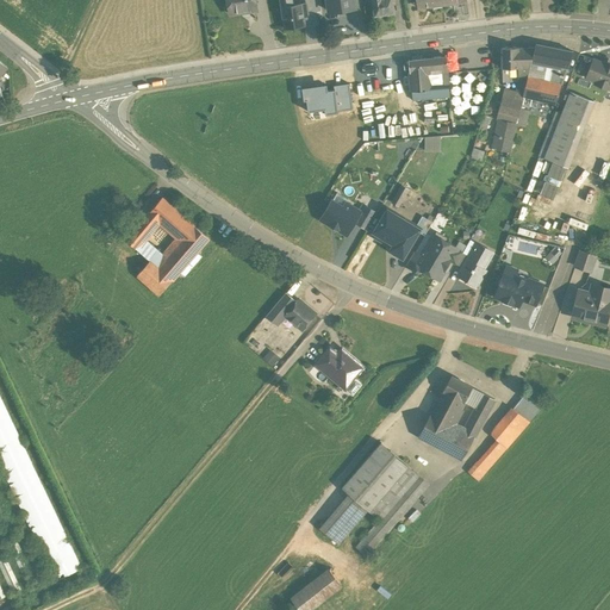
[(226,0),(228,1),(230,14),(256,11),(255,0),(226,0)]
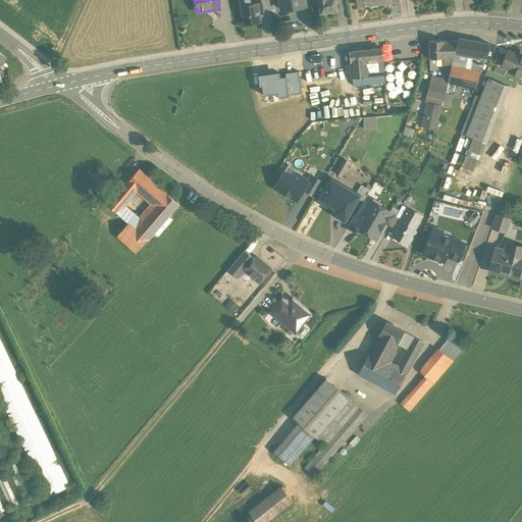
[(303,0),(279,0),(281,10),(304,7),(303,0)]
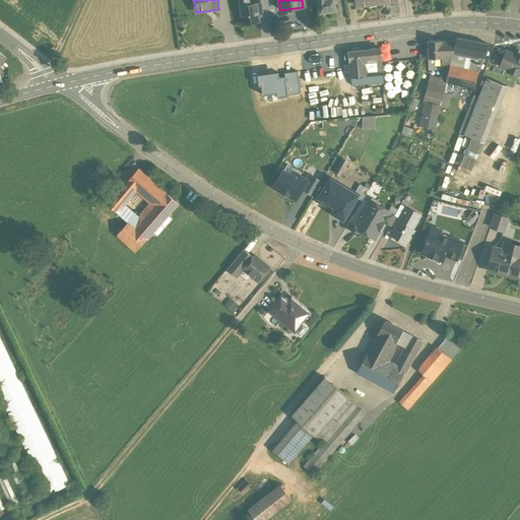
[(317,0),(320,12),(335,10),(333,0),(317,0)]
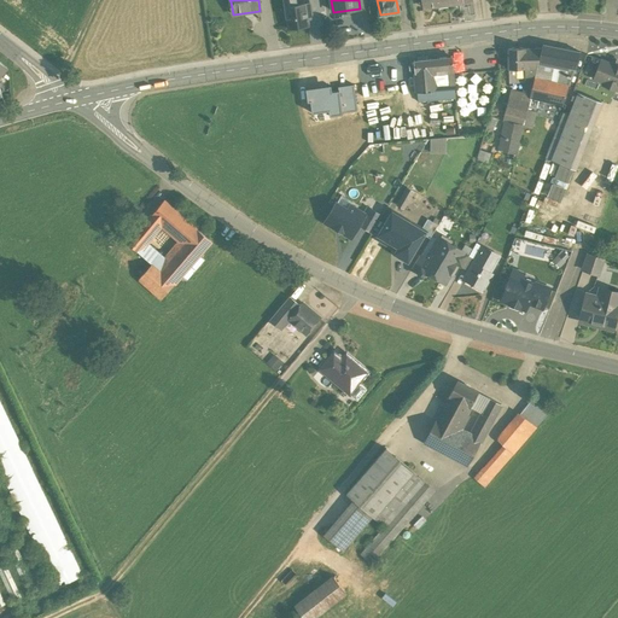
[(296,5),(285,6),(289,29),(309,25),(308,19),(313,18),(310,3),(296,5)]
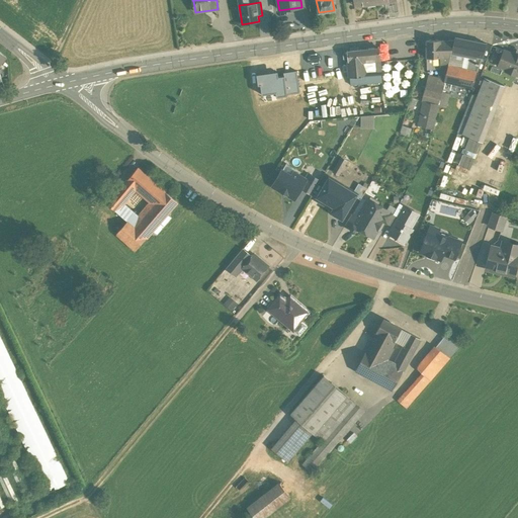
[(455,36),(454,39),(452,50),(456,51),(462,52),(465,38),(455,36)]
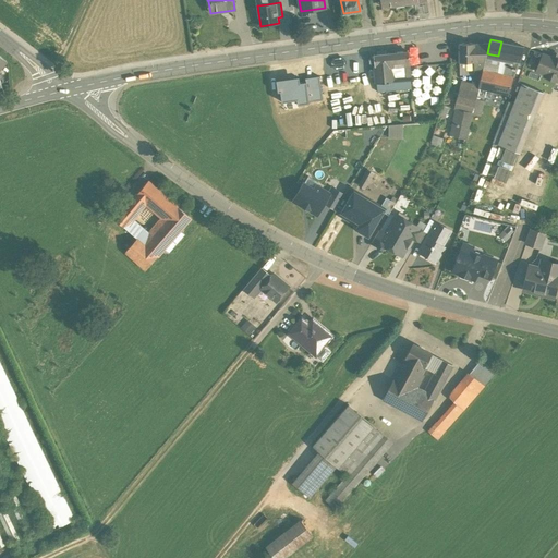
[(523,47),(501,41),(498,56),(507,58),(520,61),(523,47)]
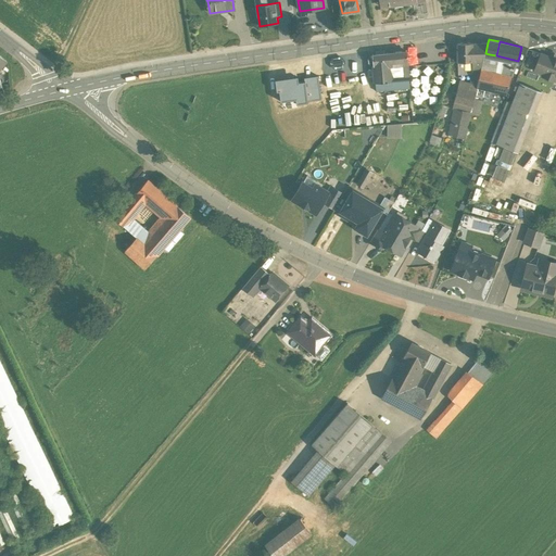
[(457,62),(474,62),(474,42),(457,43),(457,62)]
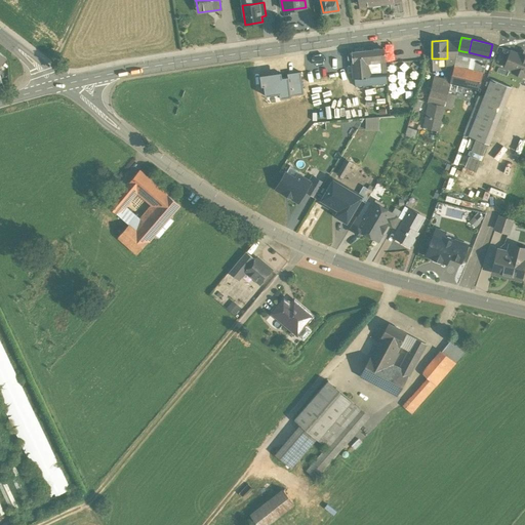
[(460,40),(447,40),(447,58),(447,64),(454,65),(458,50),(460,40)]
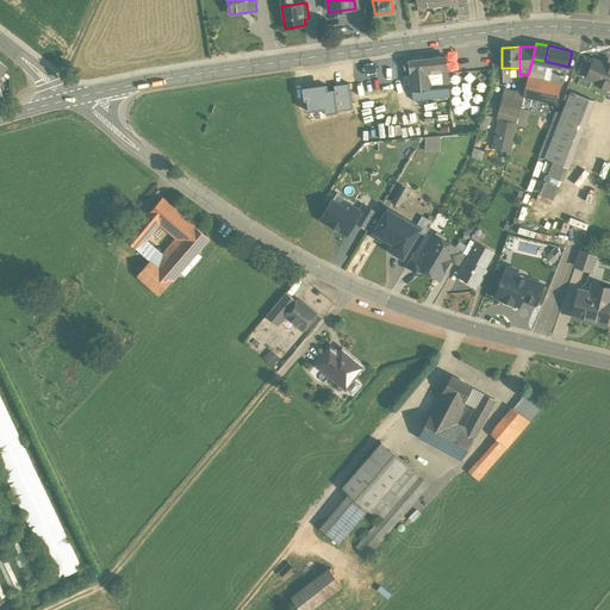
[(449,97),(447,56),(409,61),(414,100),(449,97)]
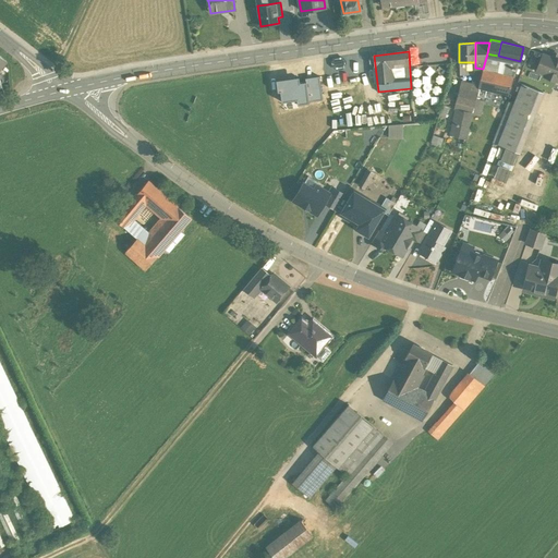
[(487,53),(483,69),(488,70),(492,55),(487,53)]
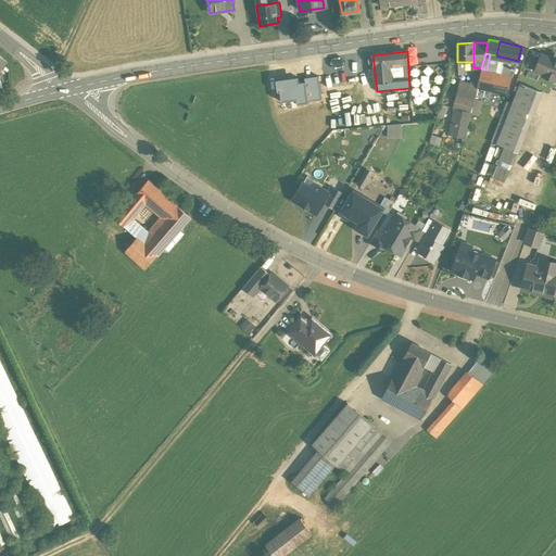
[(555,58),(550,57),(550,58),(541,54),(535,70),(543,73),(543,74),(555,78),(555,77),(555,58)]
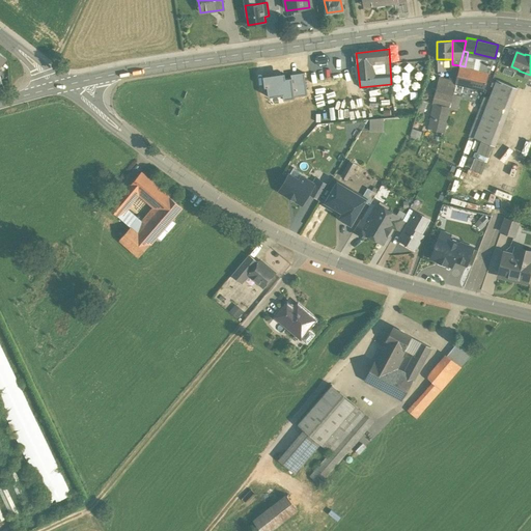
[(495,58),(482,55),(479,70),(490,73),(495,58)]
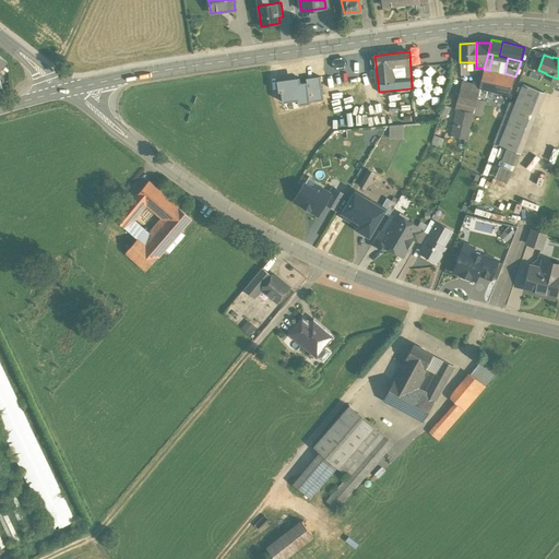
[(476,62),(460,62),(461,75),(475,74),(476,68),(476,62)]
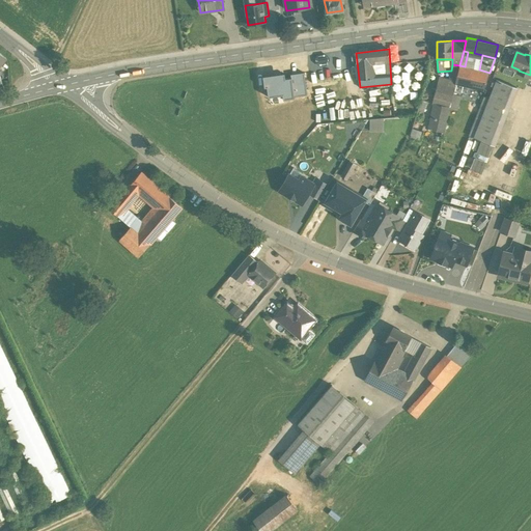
[(455,83),(458,65),(452,64),(451,71),(449,81),(455,83)]
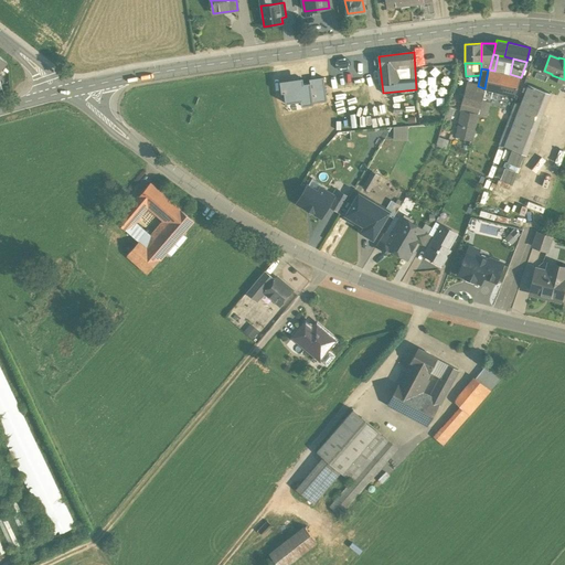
[(494,71),(489,70),(488,70),(484,88),(486,88),(515,95),(521,77),(510,74),(494,71)]
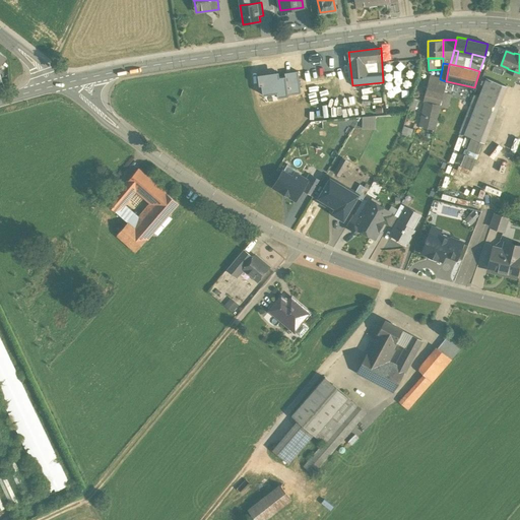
[(288,94),(301,93),(298,71),(284,73),(285,76),(288,94)]
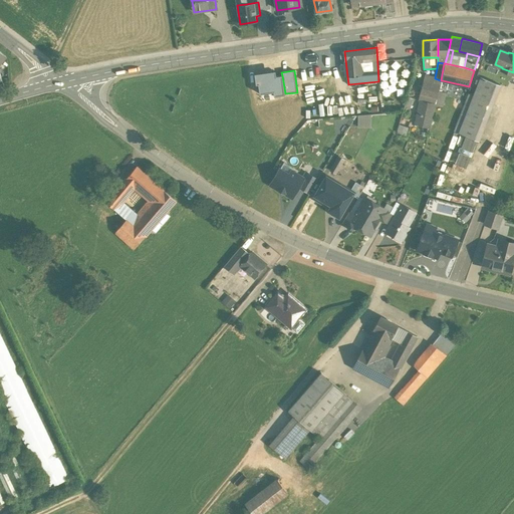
[(285,93),(282,75),(276,76),(275,71),(254,74),(256,85),(258,85),(259,94),(273,92),(274,96),(285,95),(285,93)]
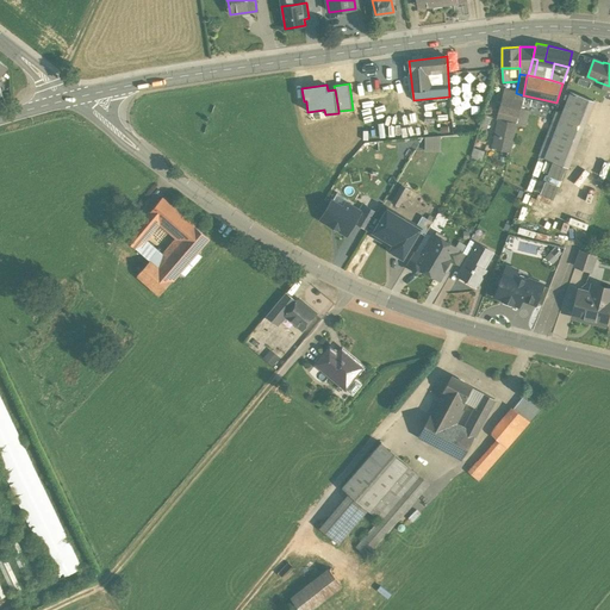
[(516,93),(504,89),(496,119),(498,120),(516,125),(520,109),(524,95),(523,95),(516,93)]
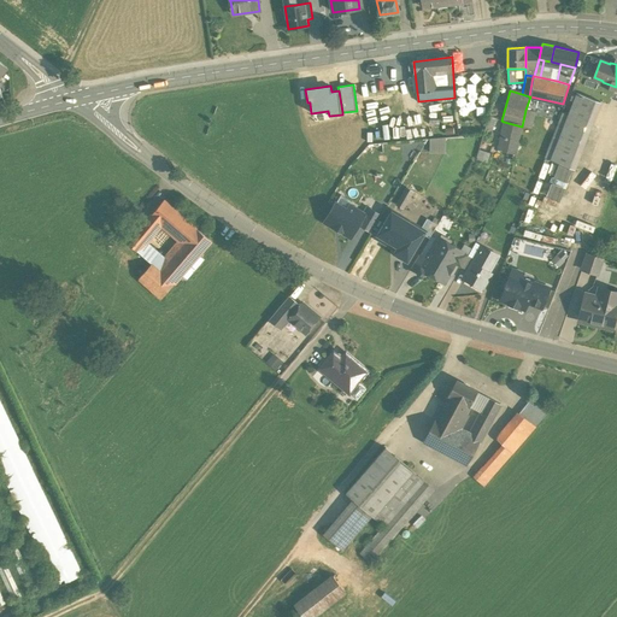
[(600,103),(577,93),(569,115),(570,115),(569,116),(592,124),(600,103)]
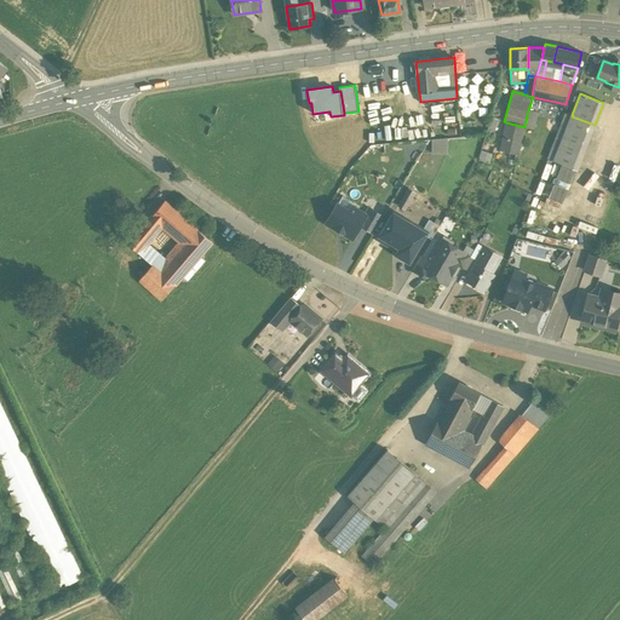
[(537,113),(528,110),(524,127),(533,128),(537,113)]
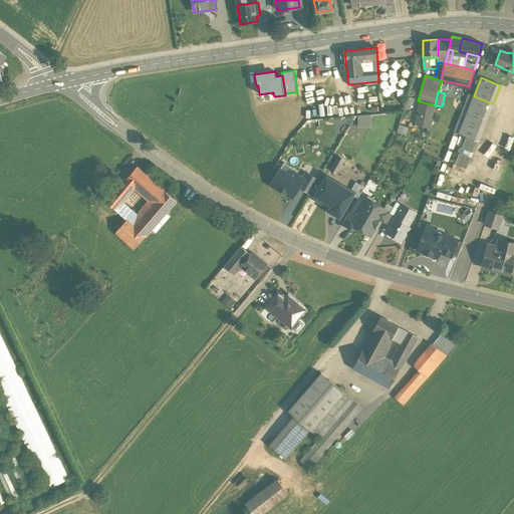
[(468,93),(453,132),(460,134),(474,96),(475,95),(474,95),(468,93)]
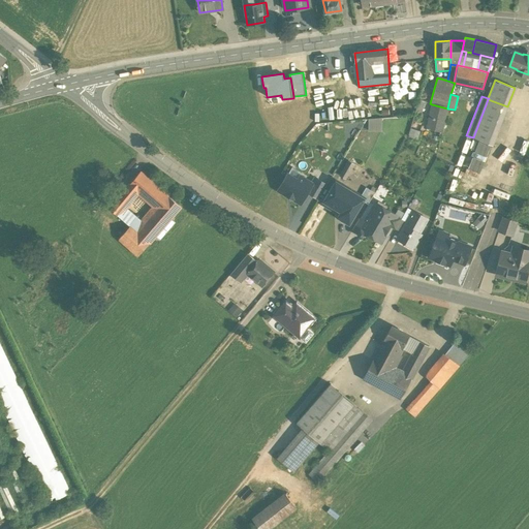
[(507,106),(488,99),(473,137),(492,146),(507,106)]
